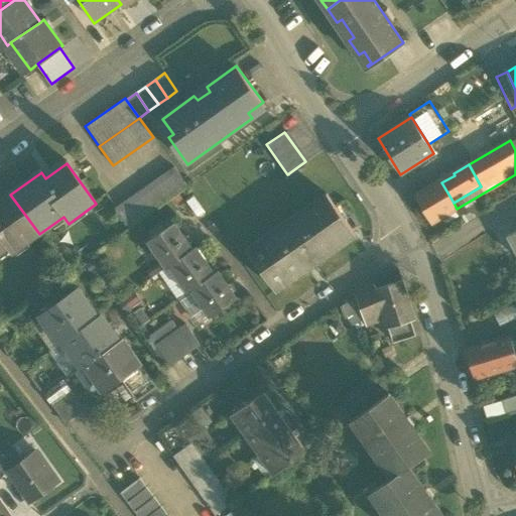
[(114,208),(129,228),(187,186),(173,165),(114,208)]
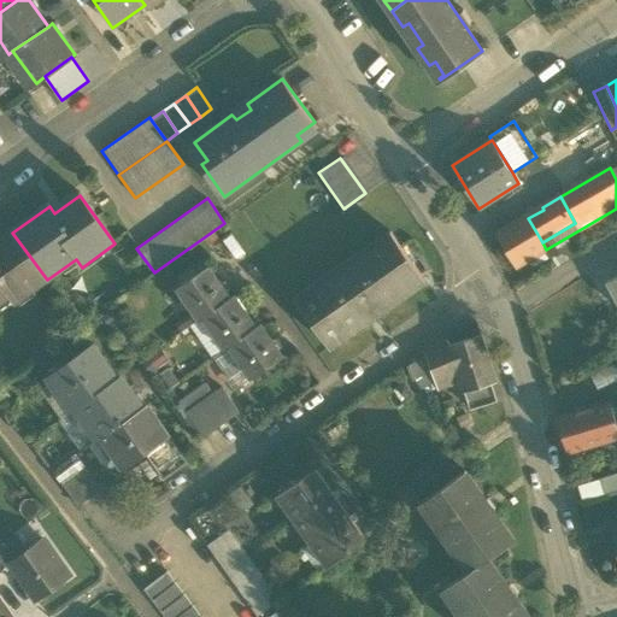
[(546,250),(542,242),(528,218),(527,215),(497,231),(517,266),(546,250)]
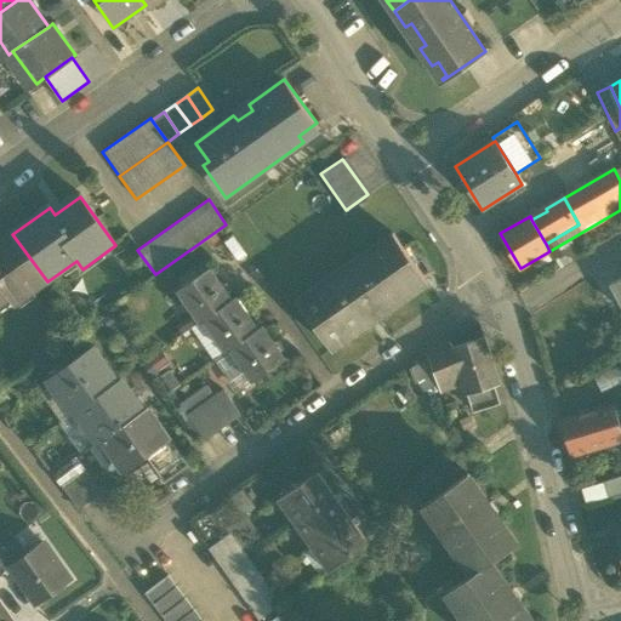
[(311,318),(332,349),(410,294),(406,289),(423,277),(393,233),(357,258),(360,263),(346,274),(342,268),(303,296),(315,314),(311,318)]
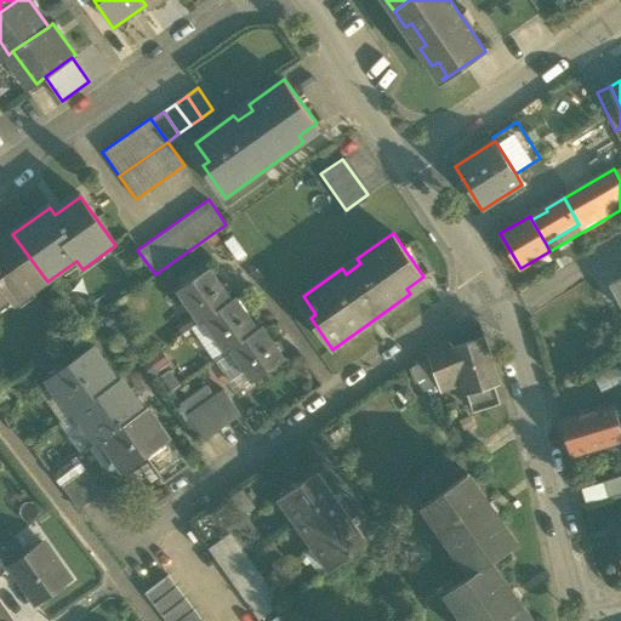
[(12,307),(47,281),(12,234),(0,241),(0,305),(7,300),(12,307)]
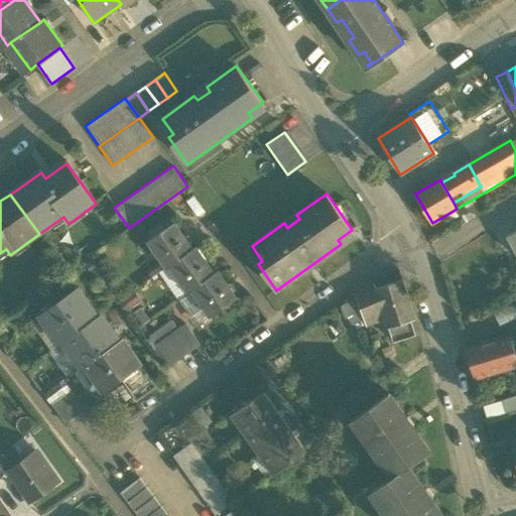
[(166,268),(169,266),(192,249),(174,222),(147,241),(166,268)]
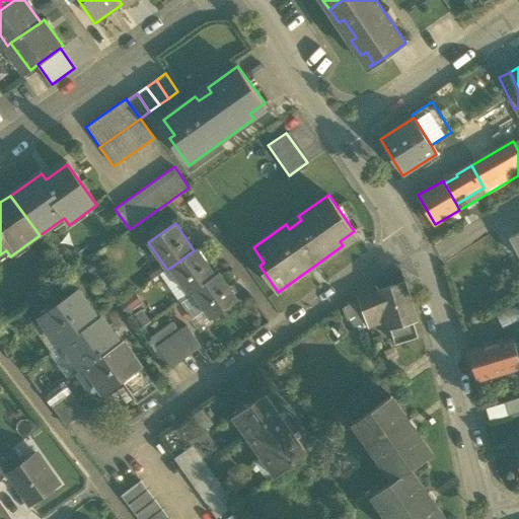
[(518,233),(509,238),(518,256),(518,233)]
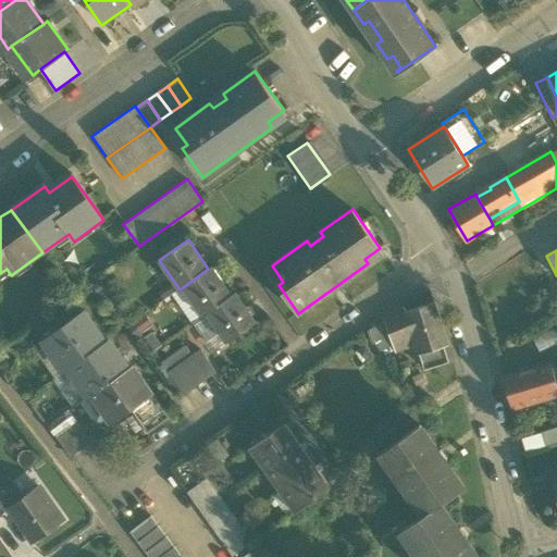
[(203,316),(207,312),(232,295),(211,267),(208,269),(183,287),(203,316)]
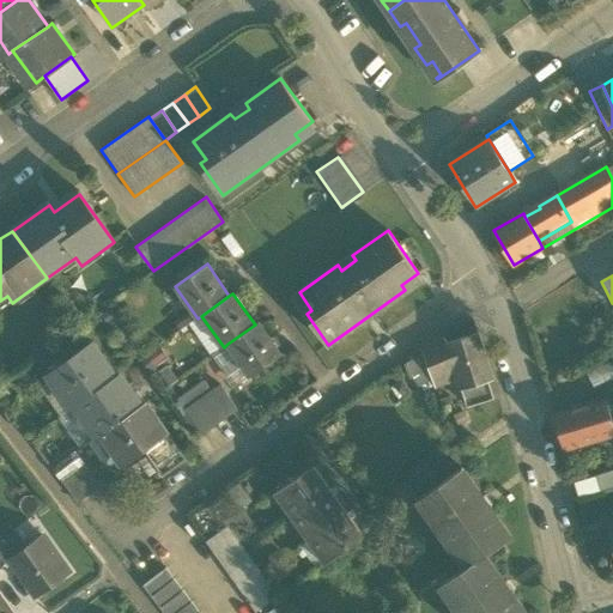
[(259,322),(255,325),(228,344),(250,376),(281,354),(259,322)]
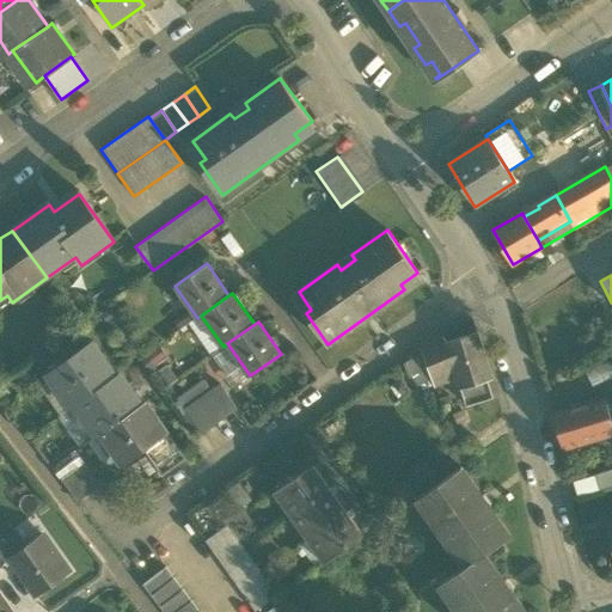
[(460,389),(487,380),(491,379),(477,332),(446,342),(457,378),(460,389)]
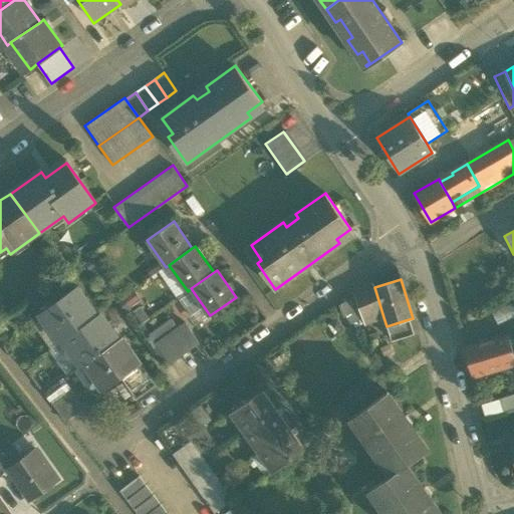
[(364,324),(383,317),(374,287),(372,284),(354,295),(364,324)]
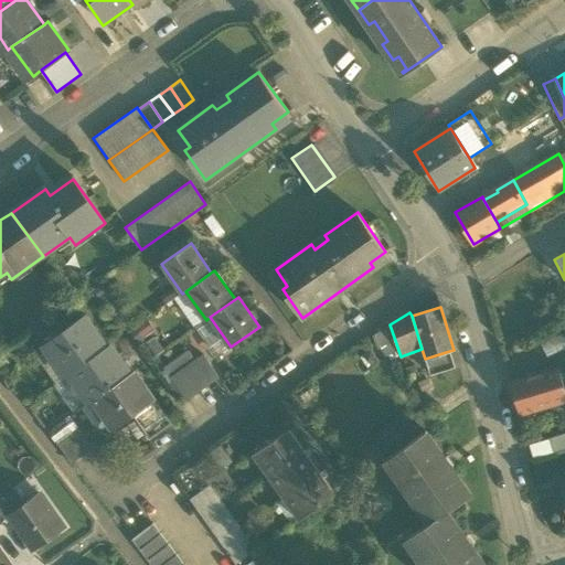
[(66,376),(70,373),(106,348),(84,317),(44,344),(66,376)]
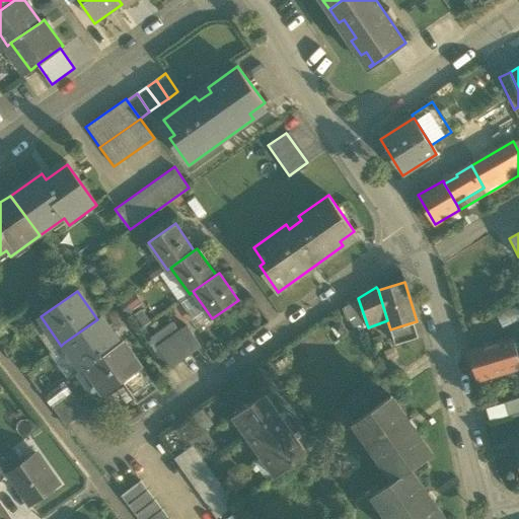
[(500,315),(505,324),(518,317),(518,306),(518,307),(500,315)]
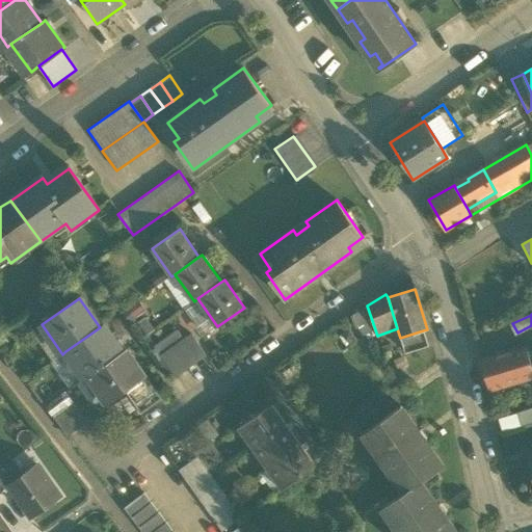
[(103,325),(100,327),(65,351),(84,378),(87,376),(123,352),(103,325)]
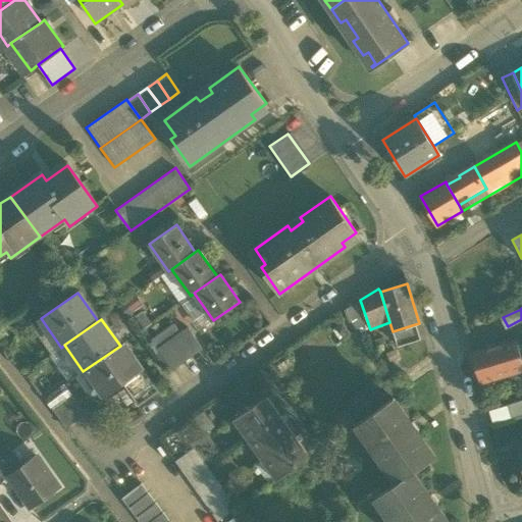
[(420,340),(415,324),(393,331),(398,347),(420,340)]
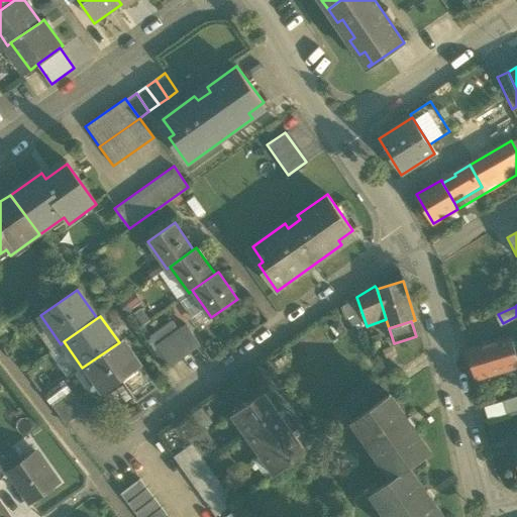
[(186,325),(176,332),(189,351),(199,344),(186,325)]
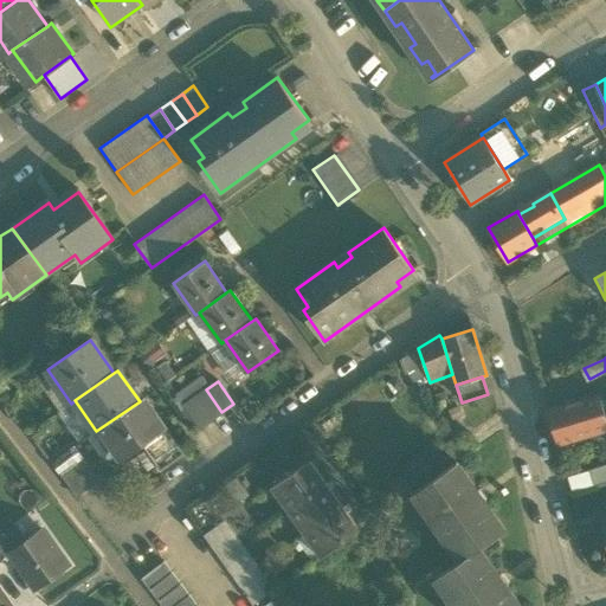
[(206,389),(194,397),(211,420),(221,412),(206,389)]
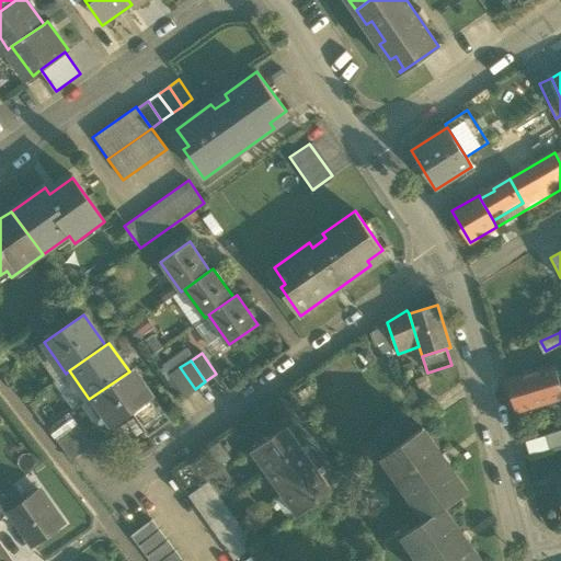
[(506,380),(516,411),(560,397),(560,390),(553,366),(506,380)]
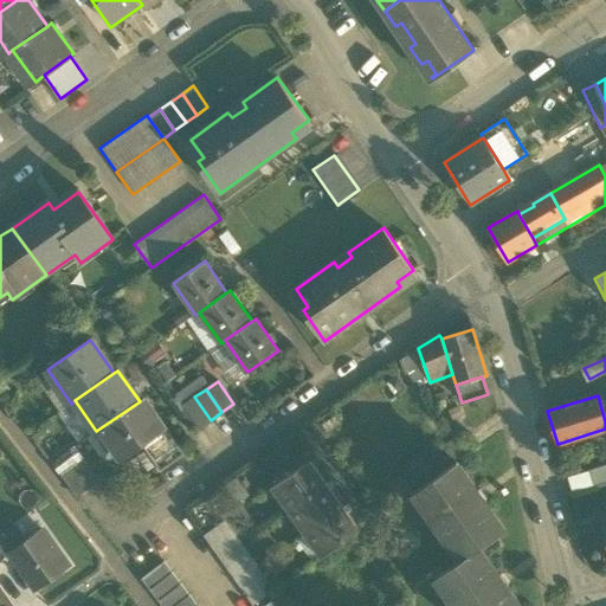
[(199,429),(211,420),(194,397),(182,405),(199,429)]
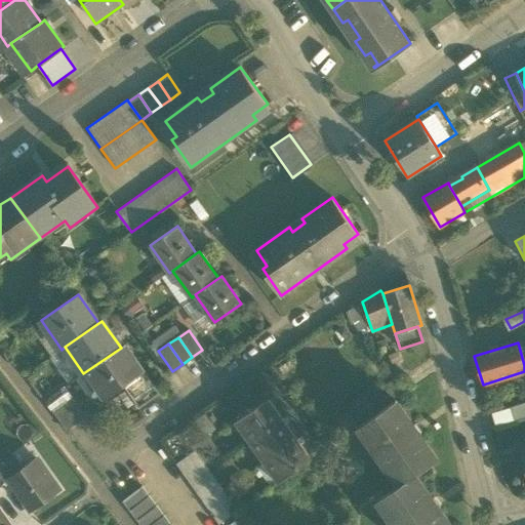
[(124,346),(121,348),(86,371),(106,398),(122,387),(143,372),(124,346)]
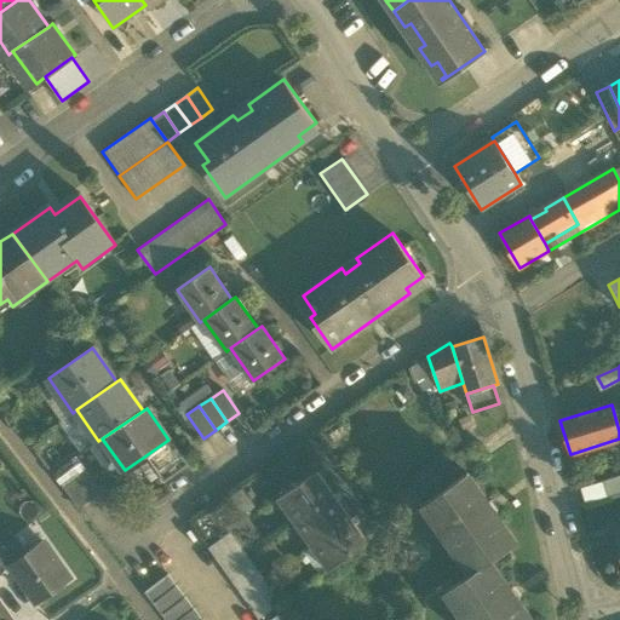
[(144,457),(159,478),(184,461),(168,440),(144,457)]
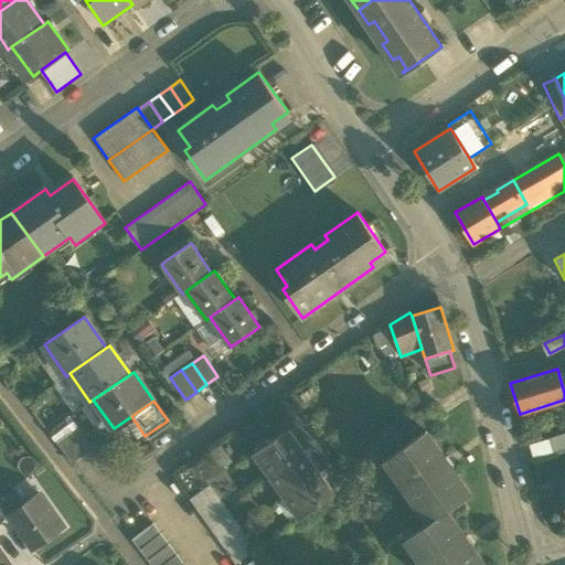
[(48,432),(56,443),(66,435),(76,427),(68,416),(48,432)]
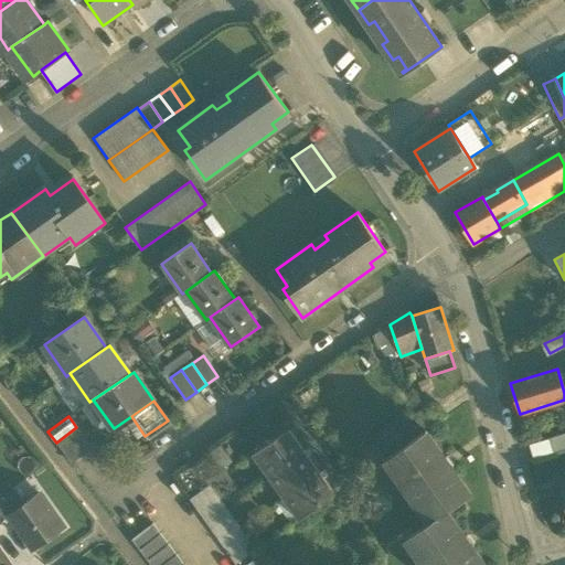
[(76,427),(66,435),(83,456),(93,447),(76,427)]
